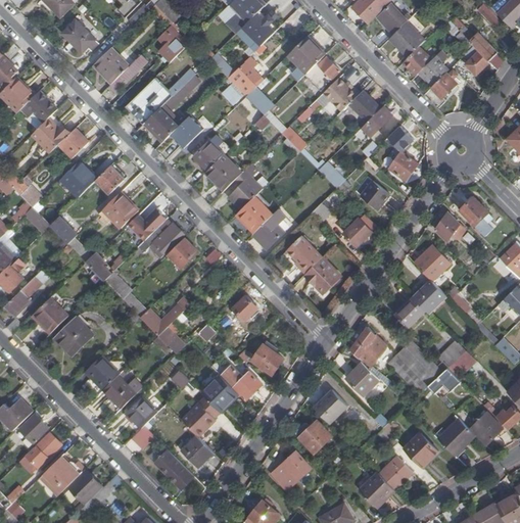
[(40,0),(59,18),(75,3),(71,0),(40,0)]
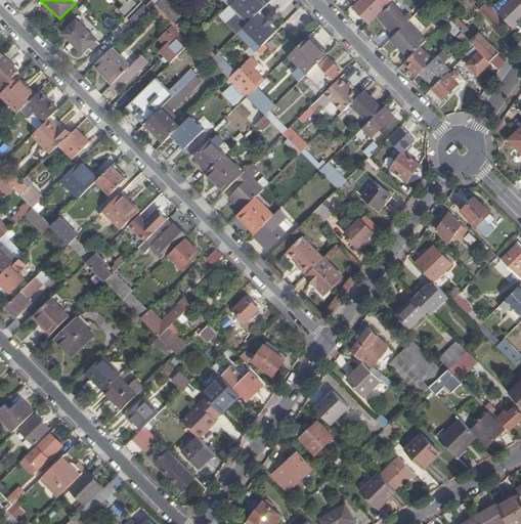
[(118,0),(122,5),(119,8),(124,15),(135,6),(130,0),(118,0)]
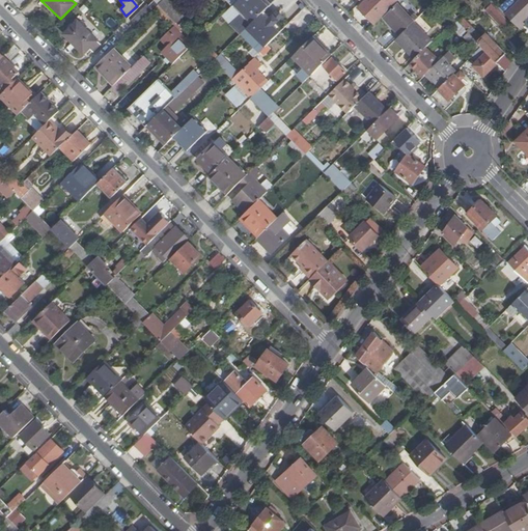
[(183,17),(166,0),(162,0),(160,2),(157,5),(175,24),(183,17)]
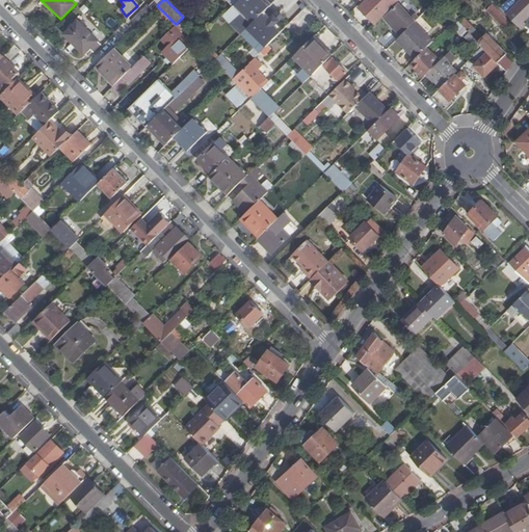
[(260,0),(239,0),(234,5),(252,23),(261,15),(268,7),(260,0)]
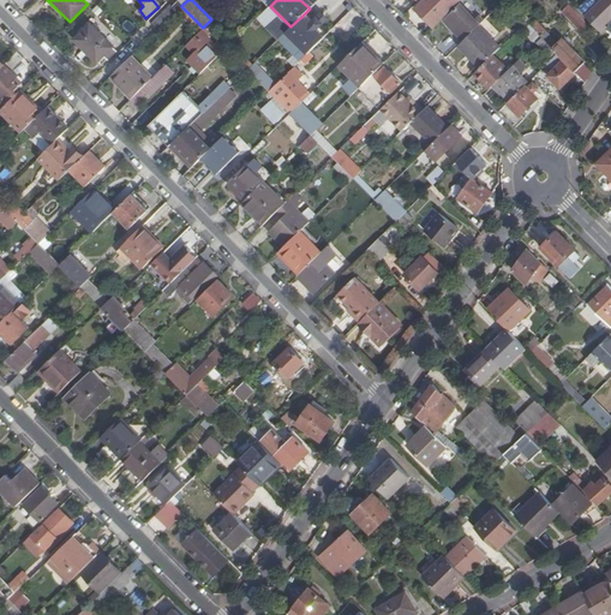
[(423,0),(414,10),(432,28),(460,1),(459,0),(423,0)]
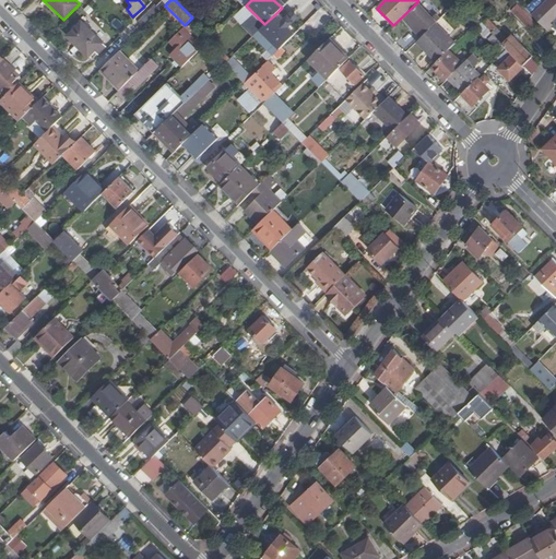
[(555,0),(547,0),(531,15),(546,32),(552,26),(548,23),(555,14),(555,0)]
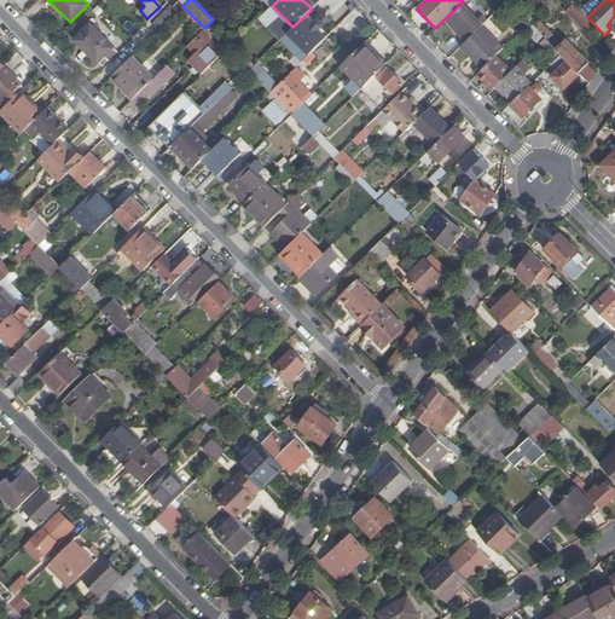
[(471,33),(473,34),(481,25),(486,21),(481,16),(476,22),(462,6),(446,22),(464,40),(471,33)]
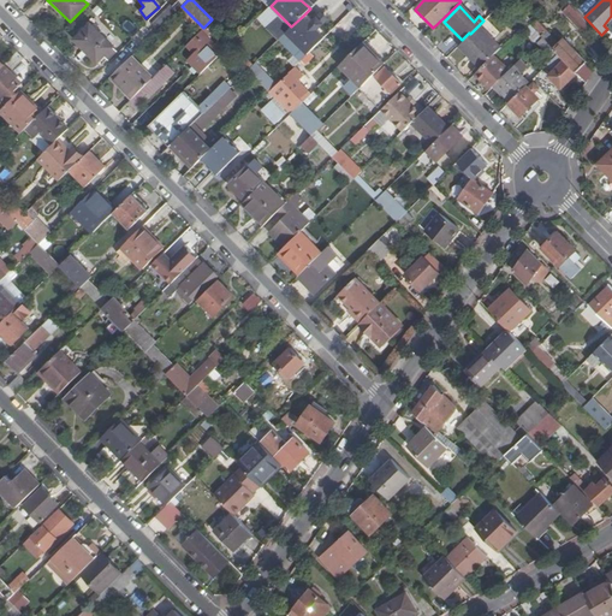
[(149,23),(155,27),(168,11),(164,7),(149,23)]
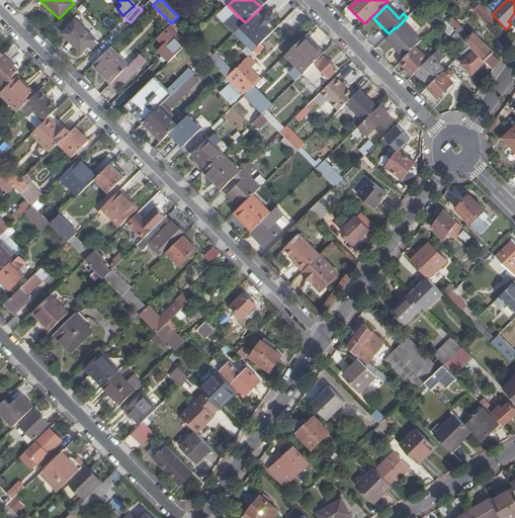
[(494,21),(478,6),(473,11),(488,26),(494,21)]
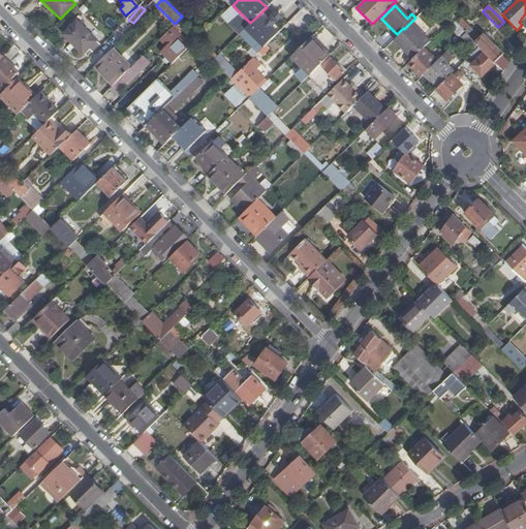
[(275,11),(271,16),(277,21),(280,18),(275,11)]
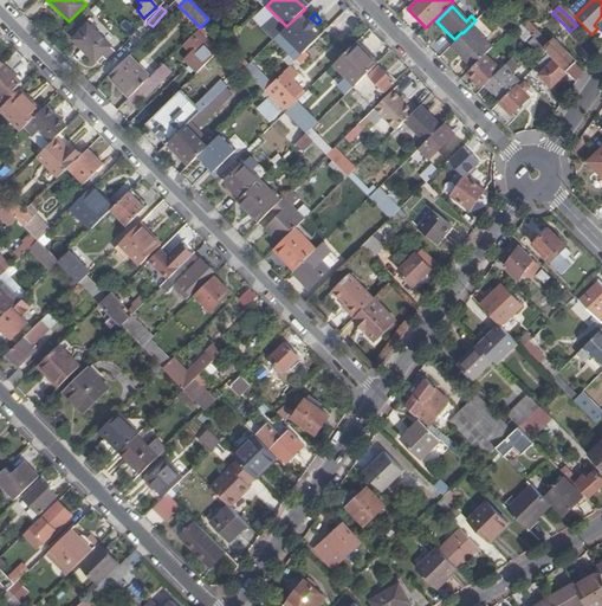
[(280,33),(301,53),(317,38),(310,30),(317,24),(310,18),(304,24),(297,17),(286,26),(280,33)]
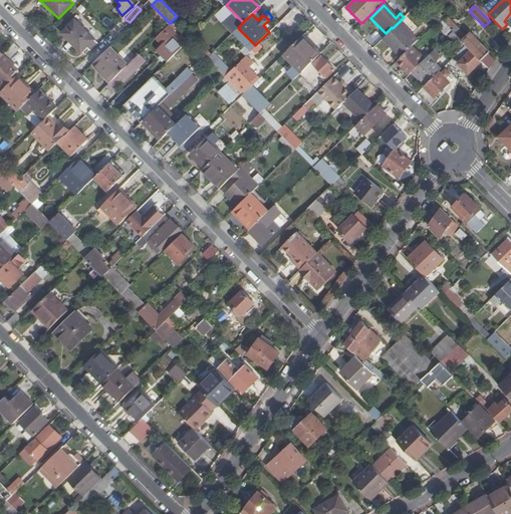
[(446,16),(441,21),(452,32),(465,46),(471,51),(480,60),(488,52),(470,34),(466,37),(446,16)]
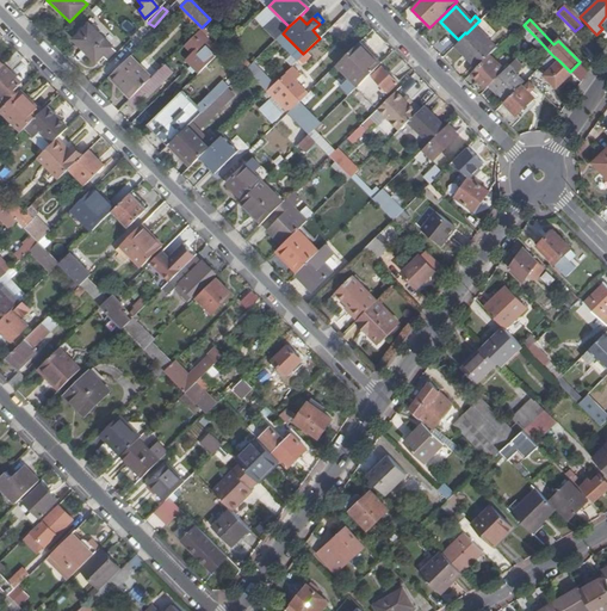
[(521,44),(526,50),(537,38),(524,25),(521,22),(516,28),(527,39),(521,44)]
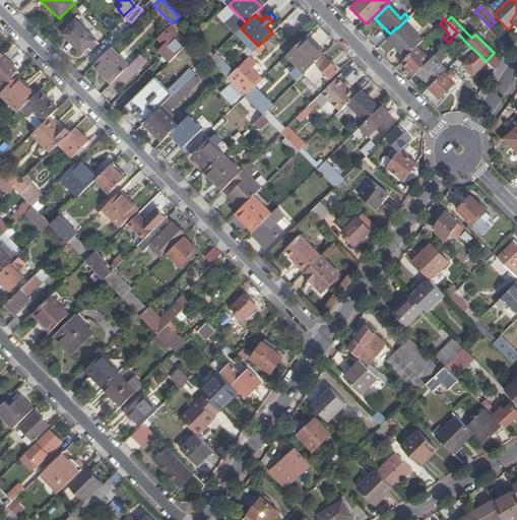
[(98,44),(74,21),(61,34),(81,54),(86,49),(89,51),(98,44)]
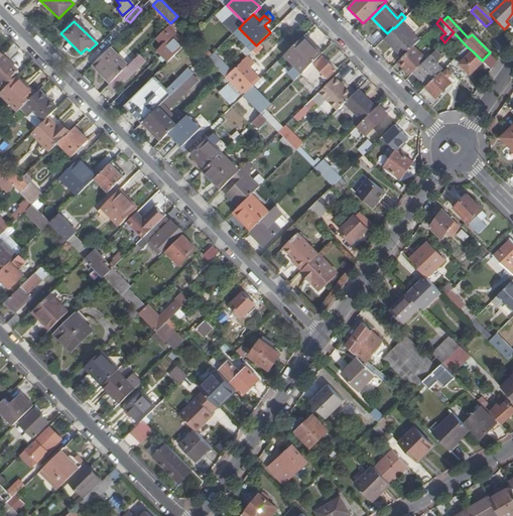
[(419,39),(401,21),(394,28),(383,39),(401,57),(411,47),(419,39)]
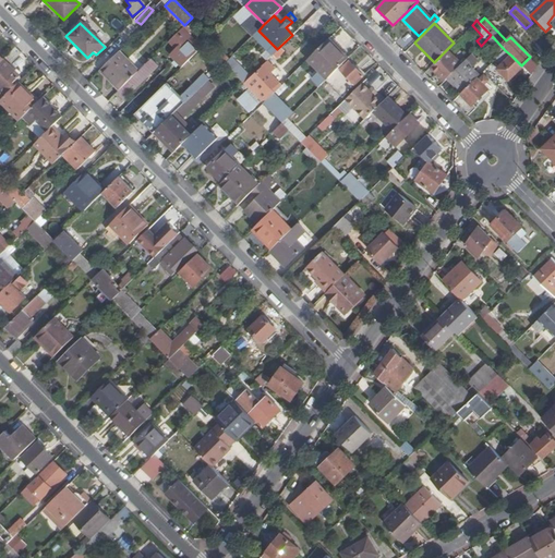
[(170,56),(181,67),(204,45),(195,36),(192,39),(184,32),(188,28),(184,25),(168,41),(177,49),(170,56)]
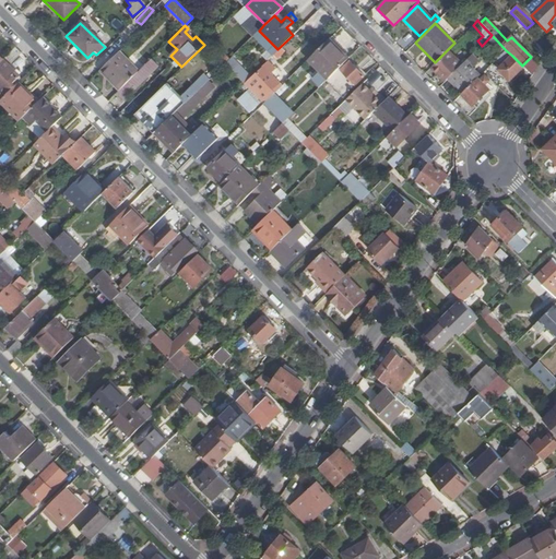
[(309,58),(328,78),(339,67),(347,59),(329,39),(309,58)]
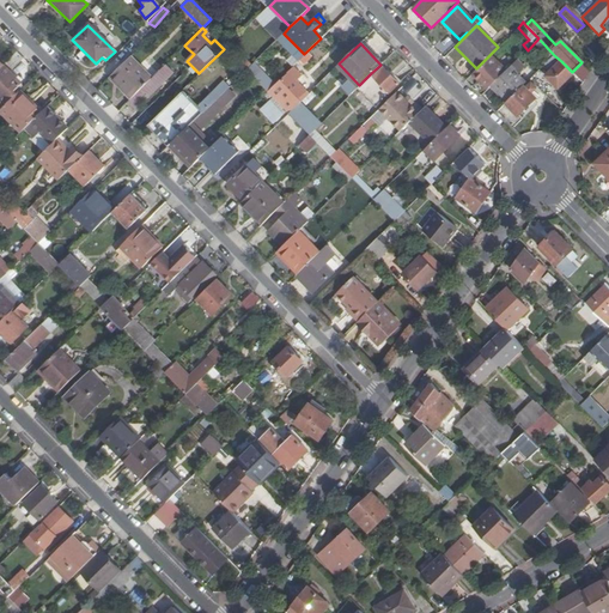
[(7,72),(22,59),(14,52),(1,66),(0,67),(0,108),(13,95),(11,92),(19,84),(7,72)]
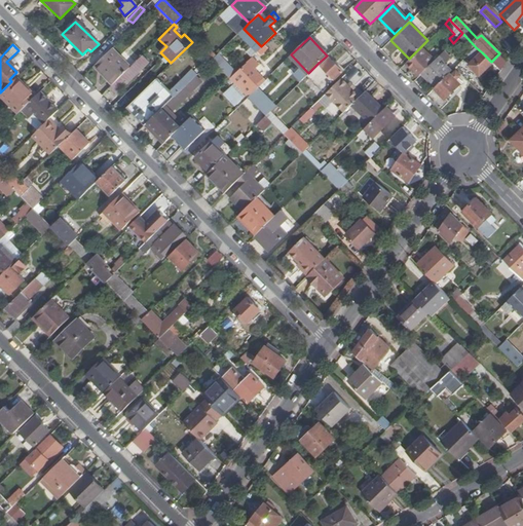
[(128,68),(111,48),(94,66),(111,85),(128,68)]
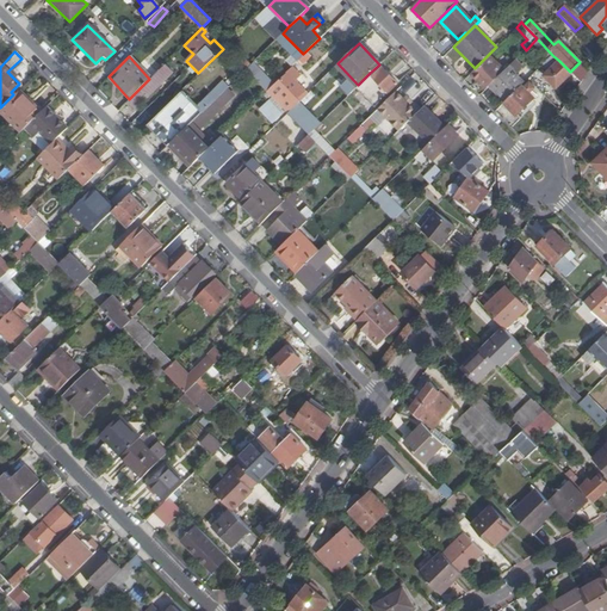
[(502,73),(487,56),(475,68),(470,73),(487,88),(490,84),(502,73)]
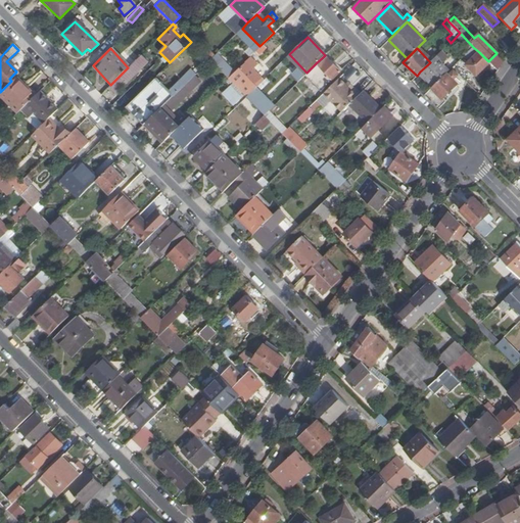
[(475,75),(488,61),(479,52),(466,65),(475,75)]
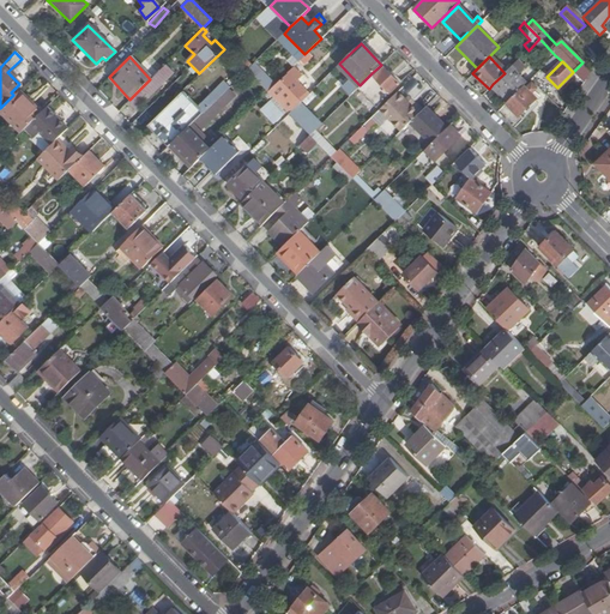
[(171,73),(164,65),(150,79),(130,100),(125,103),(133,112),(171,73)]
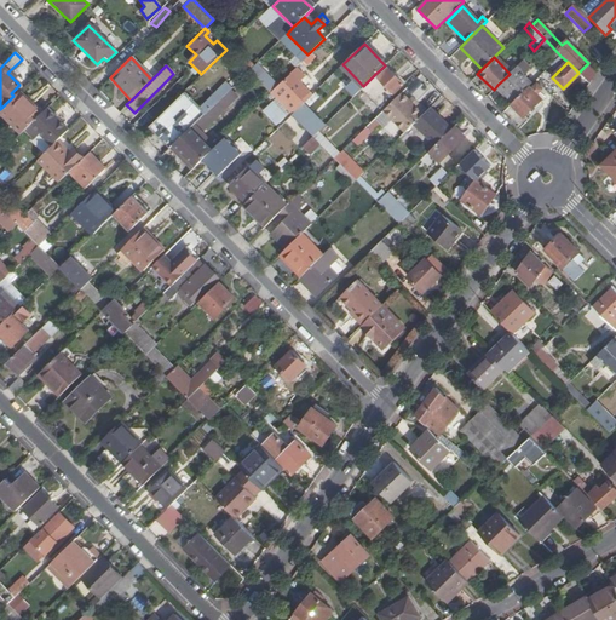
[(248,72),(269,93),(275,87),(253,67),(248,72)]
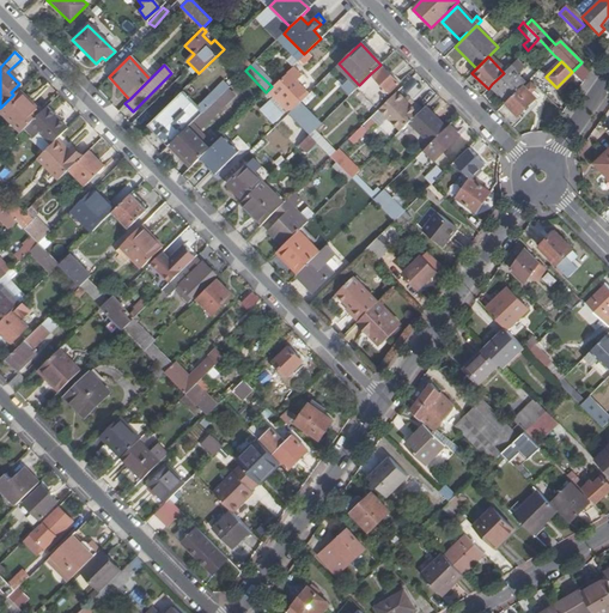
[(300,74),(292,66),(281,77),(272,86),(266,92),(287,114),(292,109),(298,103),(296,101),(306,90),(296,80),(300,74)]
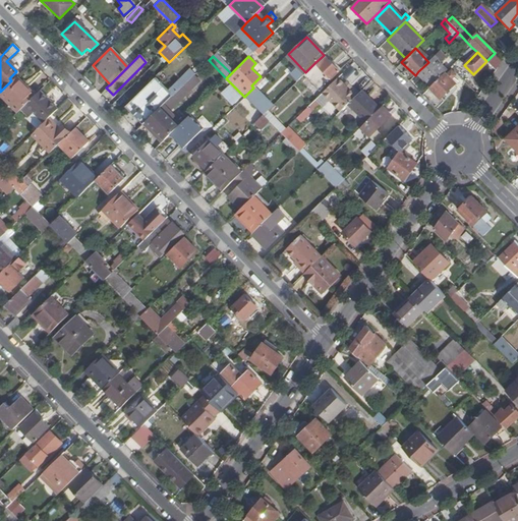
[(318,64),(315,62),(305,72),(303,74),(320,91),(332,78),(331,77),(339,69),(326,56),(318,64)]
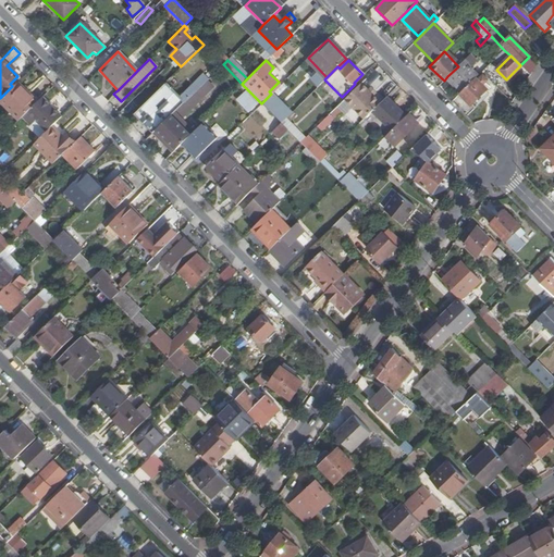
[(477,75),(464,61),(458,66),(447,76),(462,90),(475,78),(477,75)]
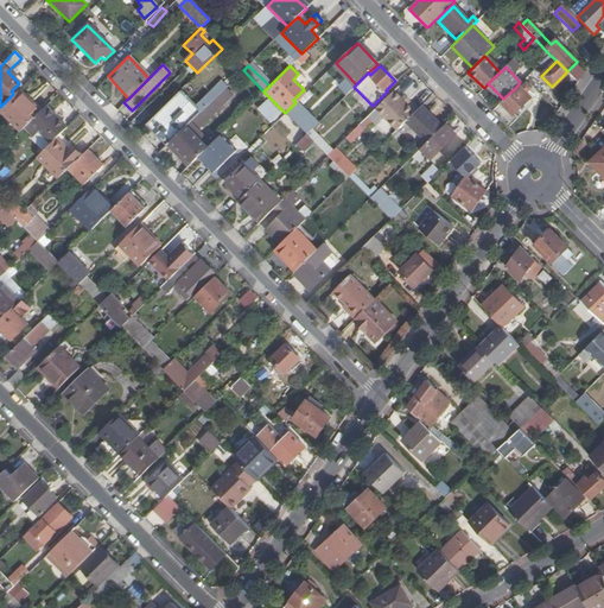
[(520,88),(517,86),(503,99),(500,102),(513,115),(531,99),(526,93),(531,88),(526,83),(520,88)]
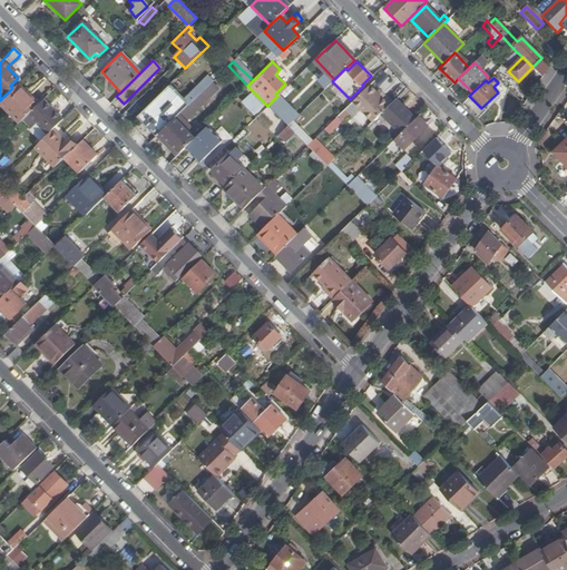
[(183,96),(170,82),(137,115),(157,135),(159,133),(173,119),(179,112),(199,94),(194,87),(183,96)]
